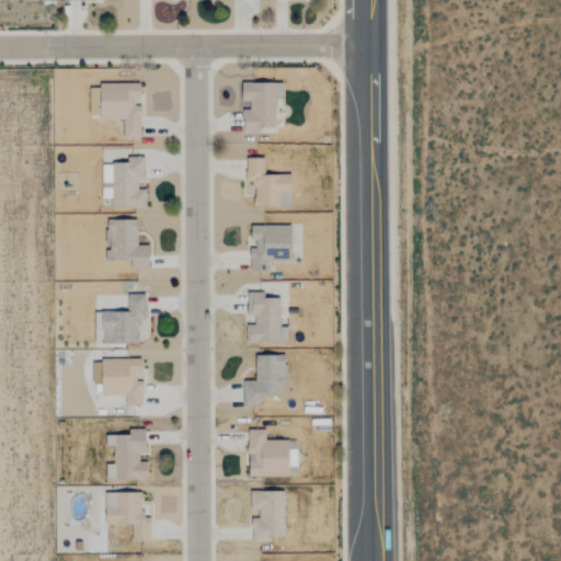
[(100,119),(123,119),(123,138),(141,138),(141,103),(139,103),(139,84),(101,83),(100,119)]
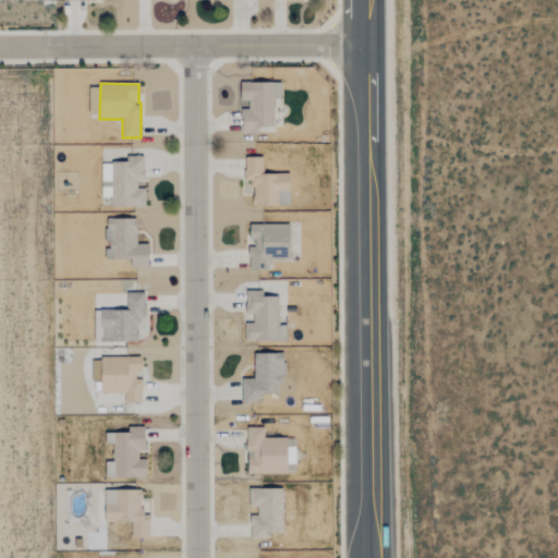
[(274,128),(274,99),(281,99),(281,83),(240,83),(240,101),(249,101),(249,109),(242,109),(242,133),(258,133),(258,128),(274,128)]
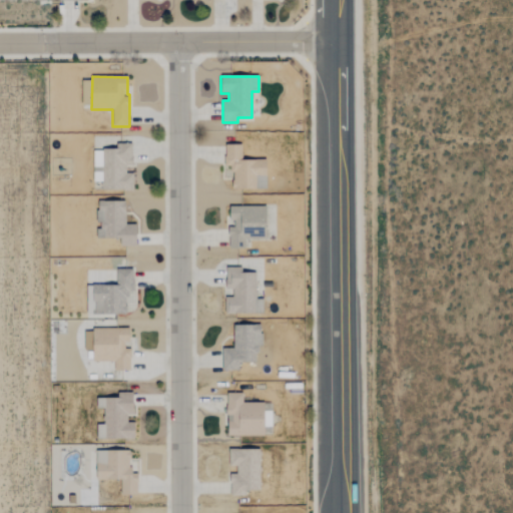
[(267,189),(267,160),(241,159),(241,145),(225,144),(224,165),(231,165),(231,188),(267,189)]
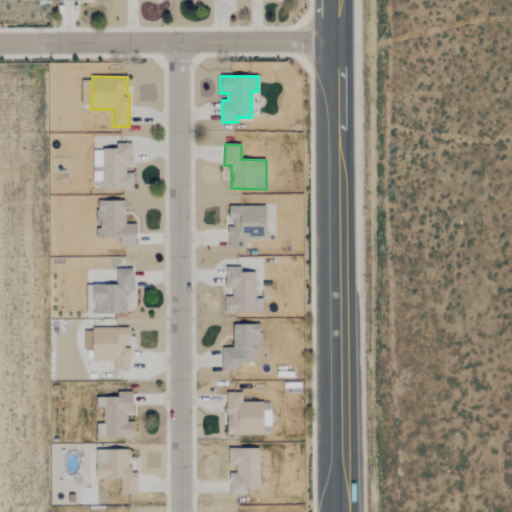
[(136,246),(136,224),(125,224),(125,201),(99,201),(100,239),(120,238),(120,246),(136,246)]
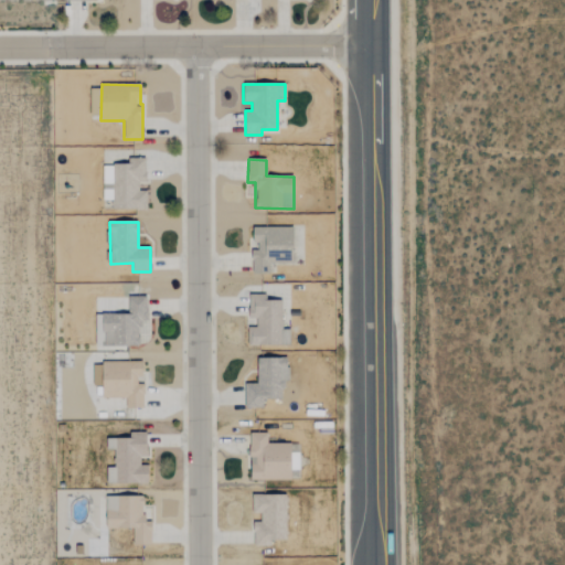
[(269,264),(294,264),(292,227),(252,228),(253,275),(269,274),(269,264)]
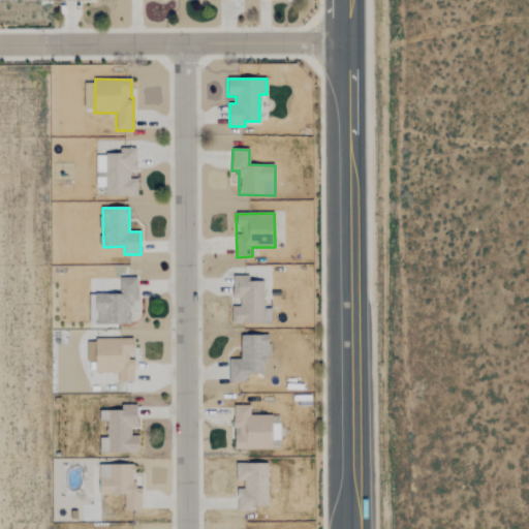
[(271,323),(271,308),(265,308),(265,282),(249,282),(249,276),(234,276),(234,302),(232,302),(232,323),(271,323)]
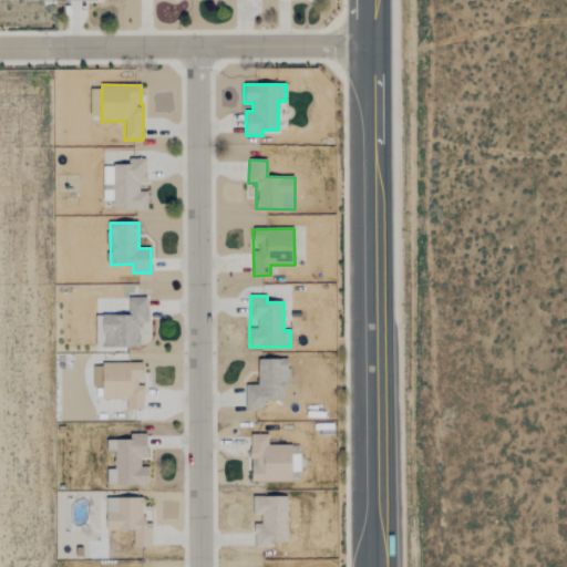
[(147,298),(129,298),(129,315),(102,316),(102,347),(141,346),(140,322),(147,322),(147,298)]
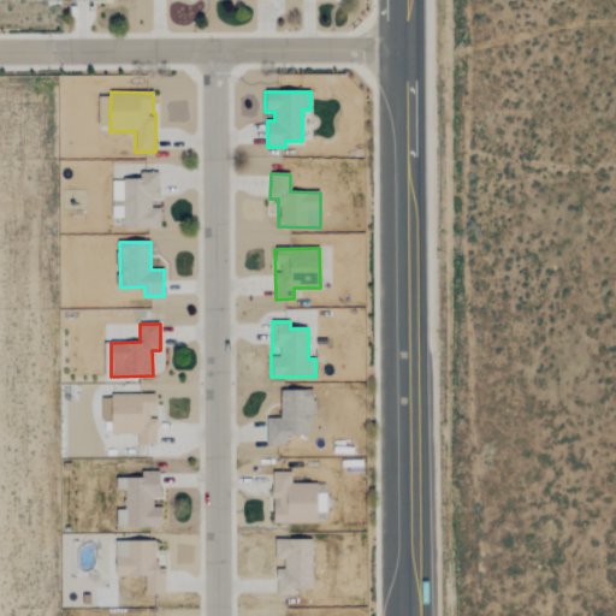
[(280,391),(280,419),(267,419),(267,445),(286,445),(286,436),(308,436),(308,418),(314,418),(314,391),(280,391)]
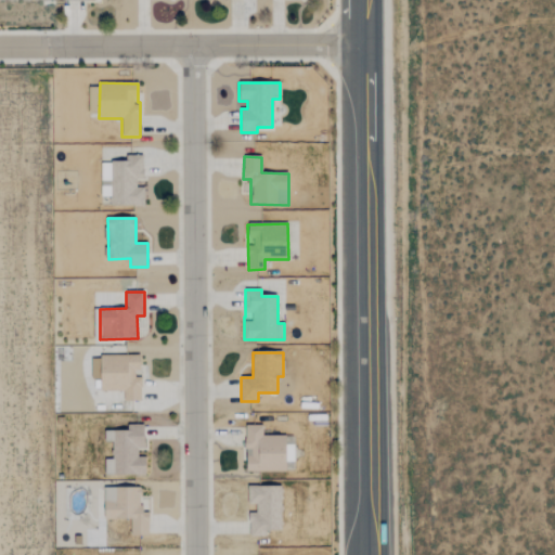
[(101,390),(124,390),(124,400),(141,401),(141,377),(138,377),(139,357),(91,357),(91,379),(101,379),(101,390)]
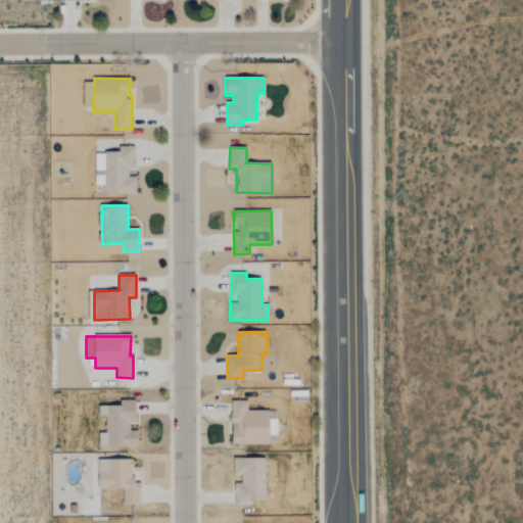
[(137,448),(137,430),(130,430),(130,423),(136,423),(136,400),(119,401),(119,407),(98,407),(98,417),(105,417),(105,433),(98,433),(98,448),(137,448)]
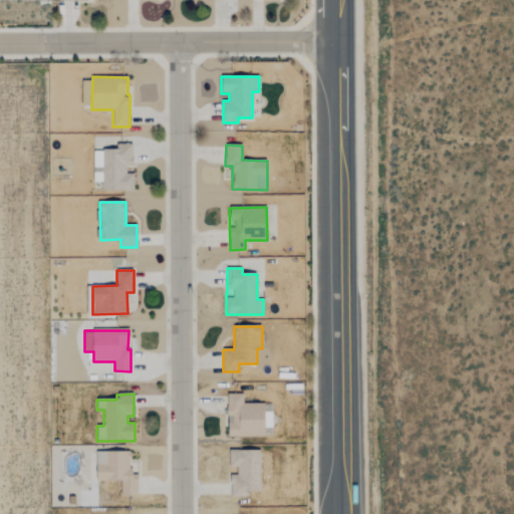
[(243,404),(243,395),(227,395),(227,420),(228,420),(228,437),(272,438),(272,404),(243,404)]
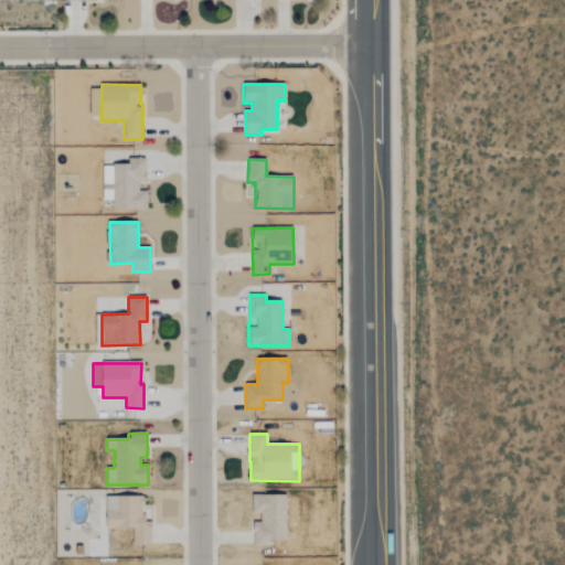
[(287,541),(287,496),(253,496),(253,513),(260,513),(260,522),(253,522),(253,546),(272,546),(272,541),(287,541)]
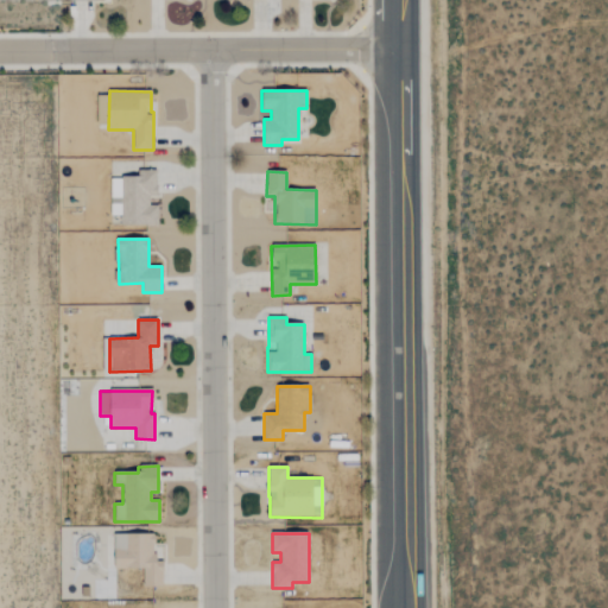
[(114,569),(144,569),(144,587),(163,587),(163,561),(154,561),(154,534),(114,534),(114,569)]
